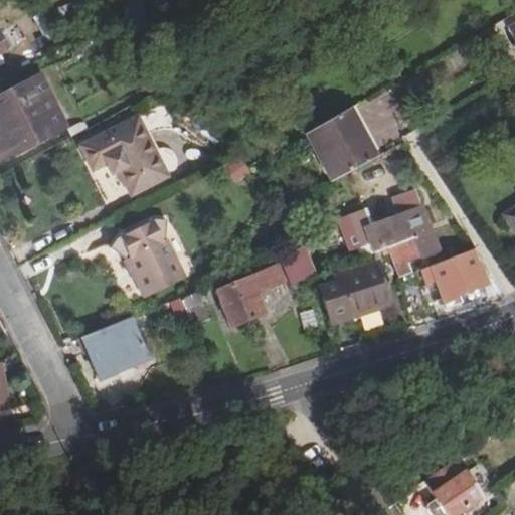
[(0,99),(0,160),(1,161),(63,129),(38,79),(0,99)]
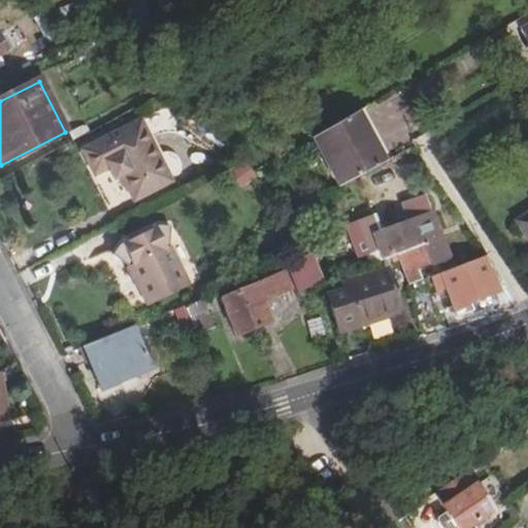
[(354,113),(314,137),(343,186),(386,163),(354,113)]
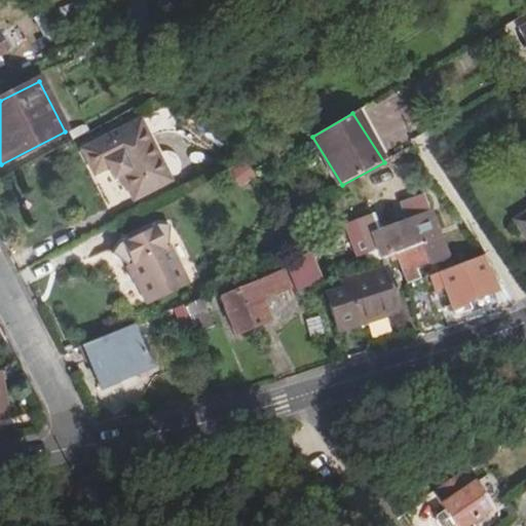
[(123,173),(129,183),(138,198),(174,180),(143,119),(85,149),(98,173),(111,165),(116,176),(118,175),(123,173)]
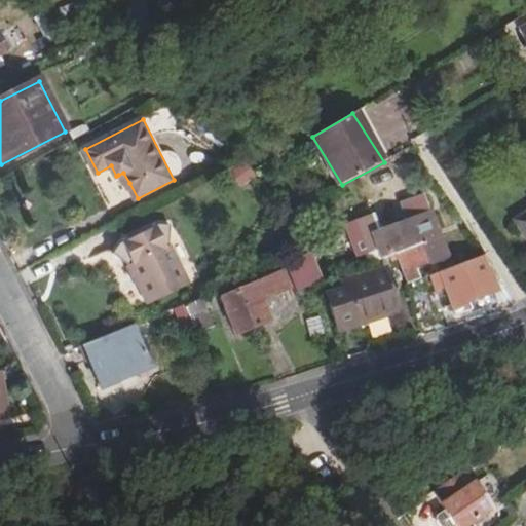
[(123,173),(118,175),(123,186),(129,183),(123,173)]
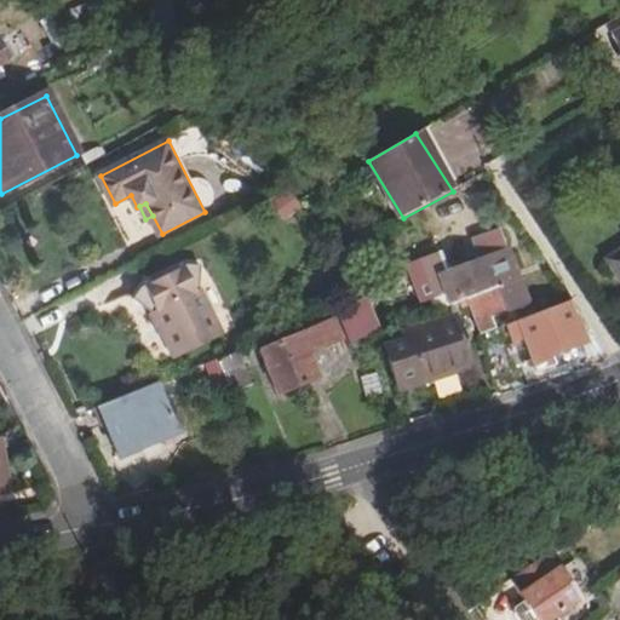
[(477,333),(494,327),(488,314),(503,309),(503,311),(524,304),(506,252),(438,276),(443,291),(428,296),(431,308),(460,297),(465,296),(469,306),(477,333)]
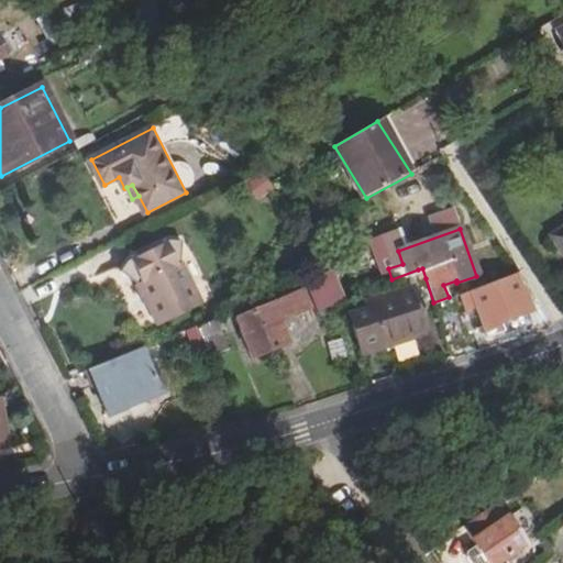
[(186,285),(179,267),(180,266),(183,242),(169,241),(129,261),(122,272),(140,285),(144,284),(152,301),(147,302),(157,326),(200,307),(189,284),(186,285)]
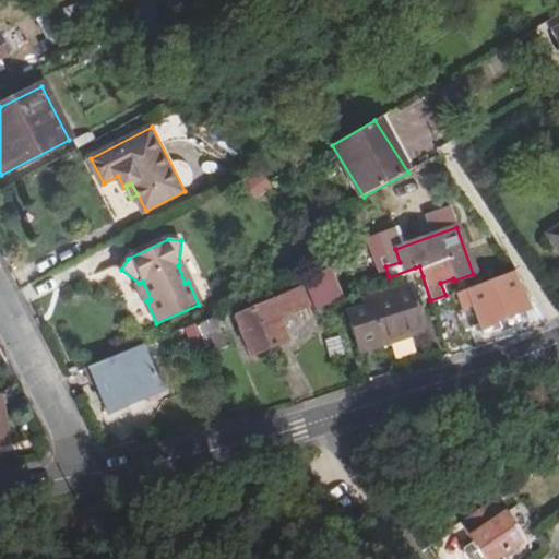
[(300,280),(311,310),(341,300),(329,269),(300,280)]
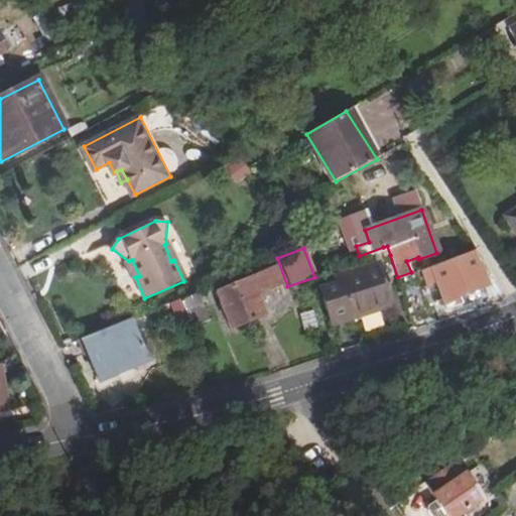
[(475,249),(467,252),(469,259),(477,257),(479,266),(482,266),(485,265),(475,249)]
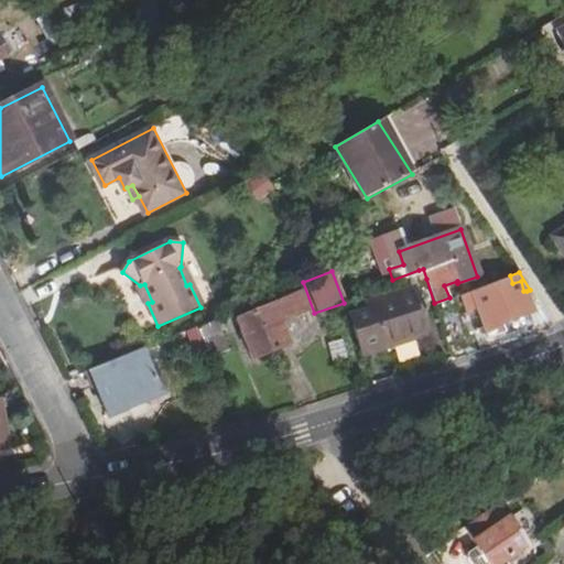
[(510,275),(459,294),(465,311),(478,306),(487,336),(503,332),(501,323),(533,313),(527,291),(523,291),(521,281),(512,283),(510,275)]
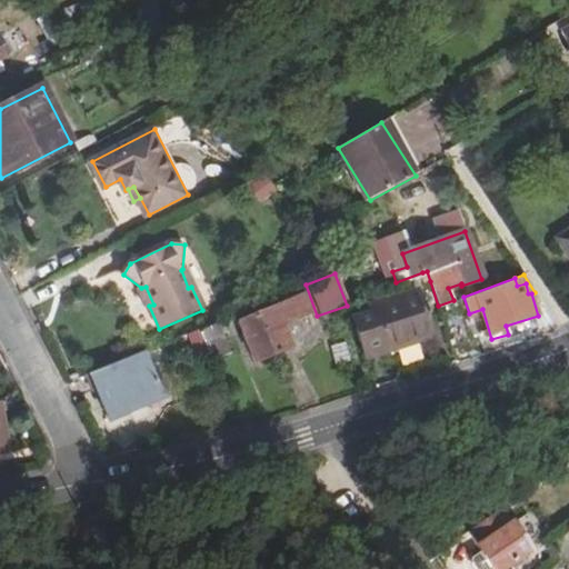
[(351,317),(363,357),(431,336),(416,288),(371,301),(372,310),(351,317)]
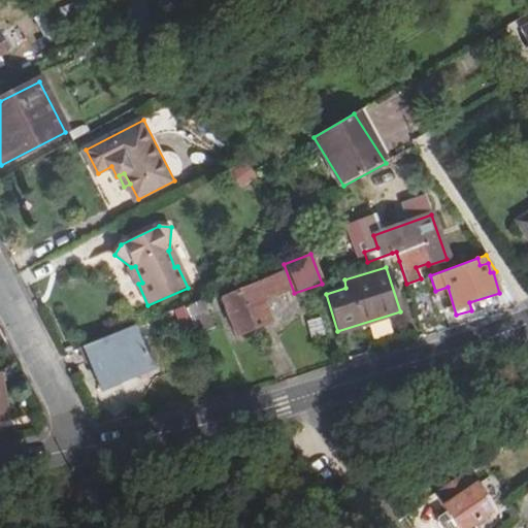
[(233,333),(268,319),(260,298),(289,287),(281,269),(218,296),(233,333)]
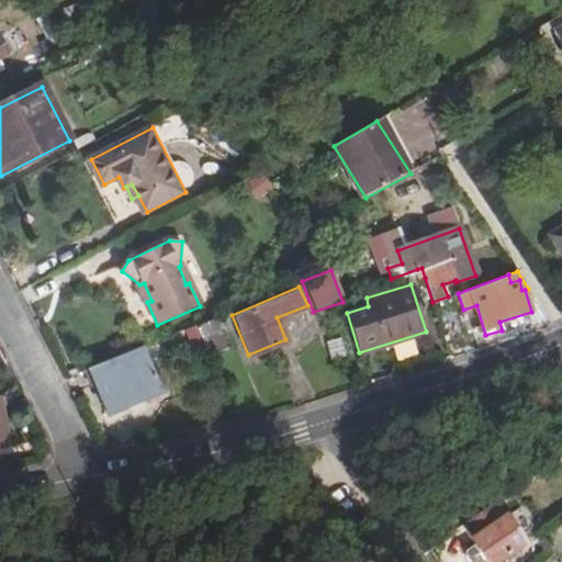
[(215,321),(197,327),(208,356),(225,349),(215,321)]
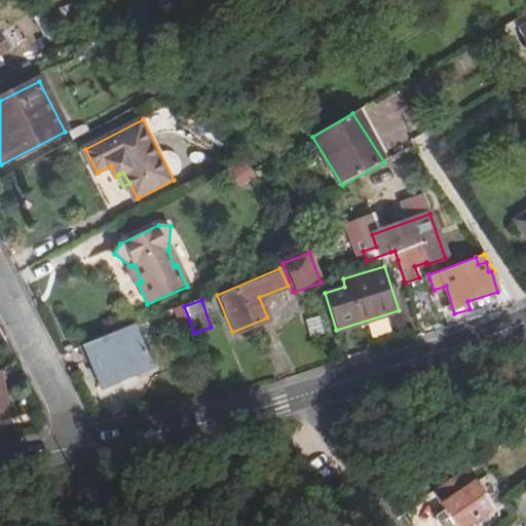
[(114,376),(116,379),(149,367),(139,342),(135,344),(127,326),(81,344),(97,382),(114,376)]
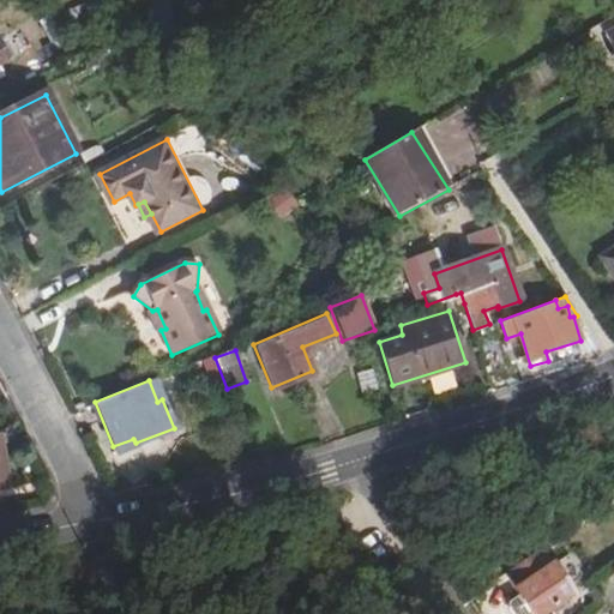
[(0,493),(12,491),(1,435),(0,435),(0,493)]
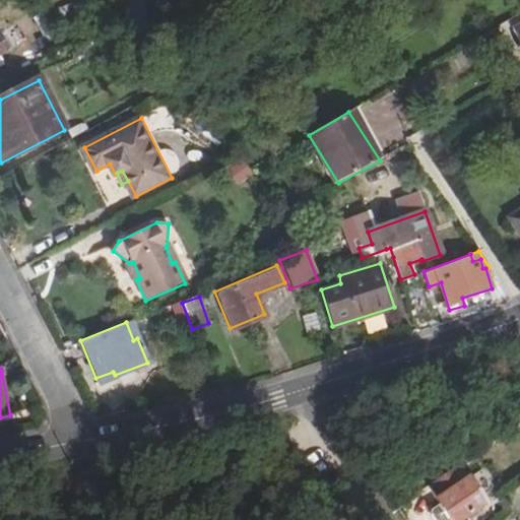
[(116,379),(115,375),(113,372),(95,378),(99,386),(116,379)]
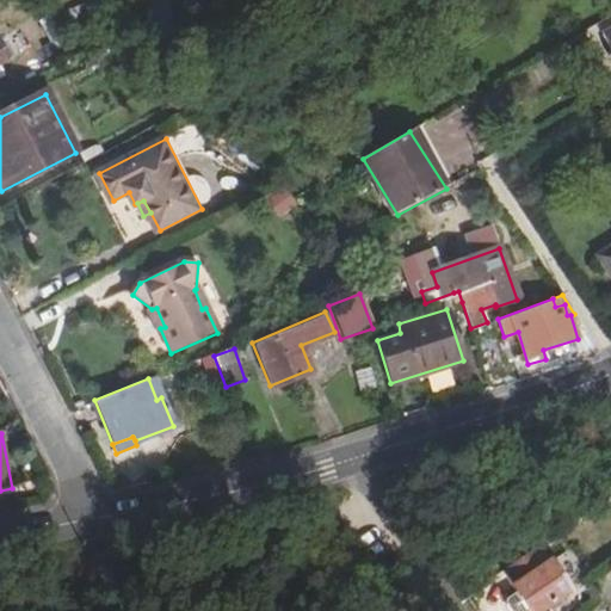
[(517,610),(519,610),(524,609),(525,610),(534,610),(567,590),(545,561),(510,585),(514,593),(508,597),(517,610)]
